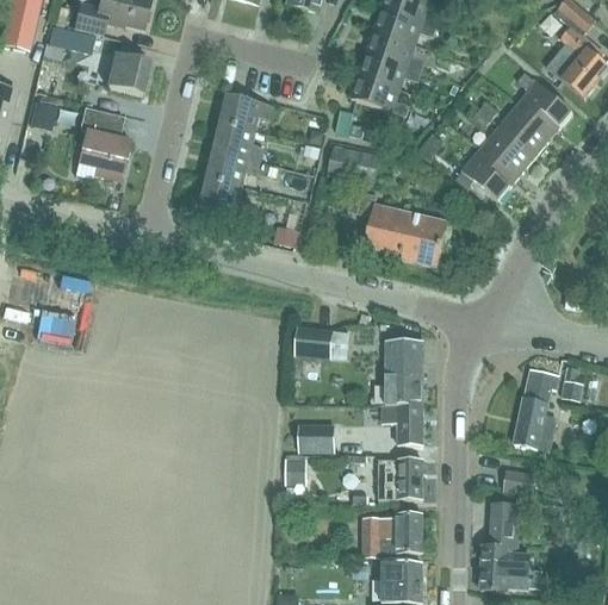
[(8,0),(0,36),(0,45),(26,52),(38,0),(8,0)]
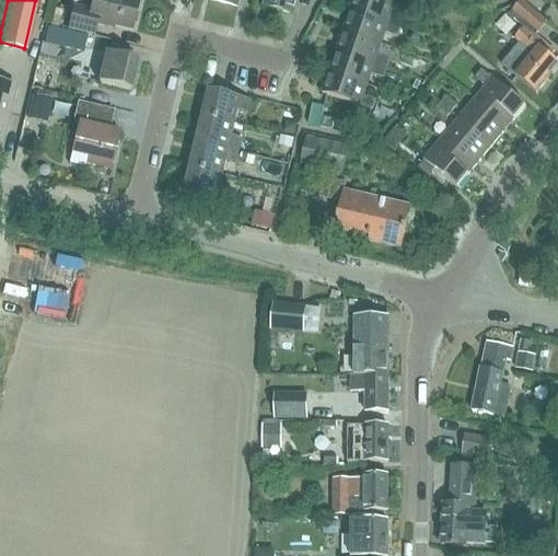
[(90,0),(89,7),(71,2),(66,25),(92,32),(95,19),(129,27),(136,0),(90,0)]
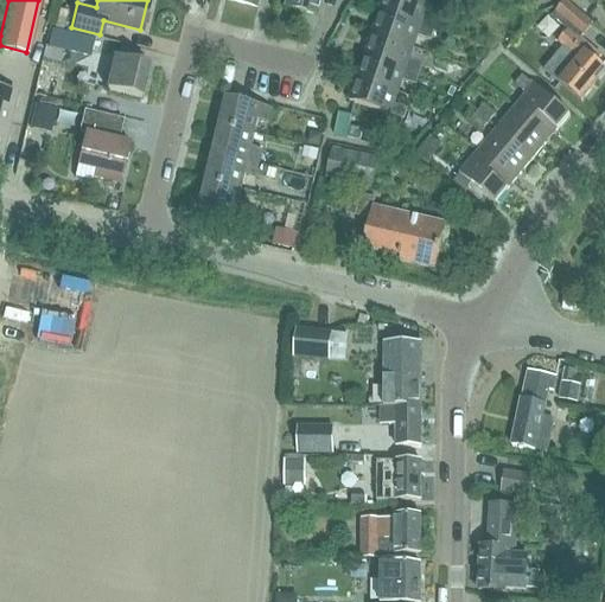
[(286,0),(285,5),(317,12),(319,0),(286,0)]
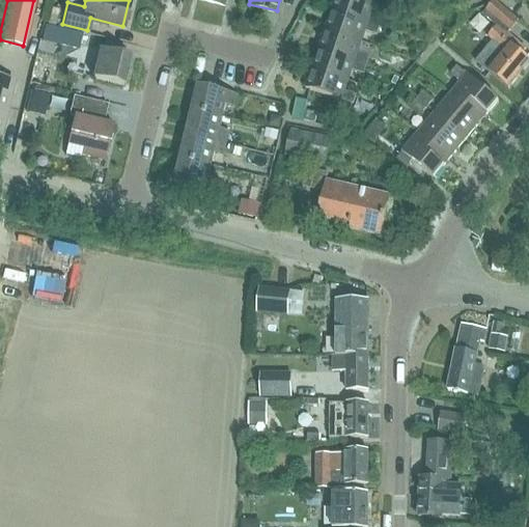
[(332,0),(330,7),(378,24),(381,15),(369,10),(372,0),(332,0)]
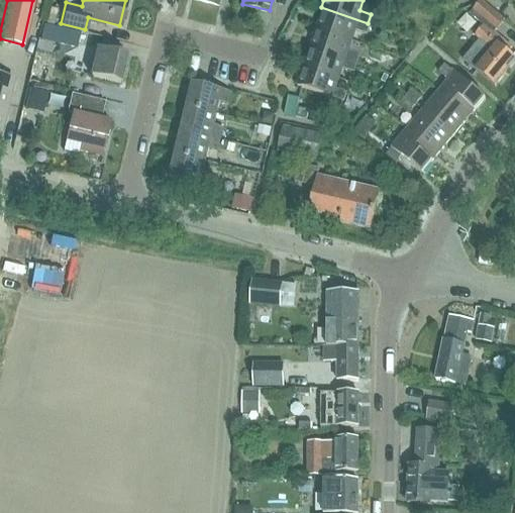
[(468,11),(482,23),(473,33),(478,37),(461,58),(493,84),(514,58),(501,45),(504,40),(492,30),(503,17),(482,0),(477,0),(468,11)]
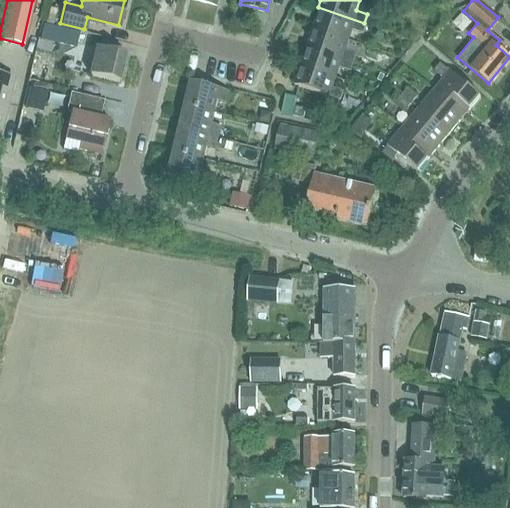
[(364,23),(318,7),(312,26),(347,37),(350,27),(361,31),(364,23)]
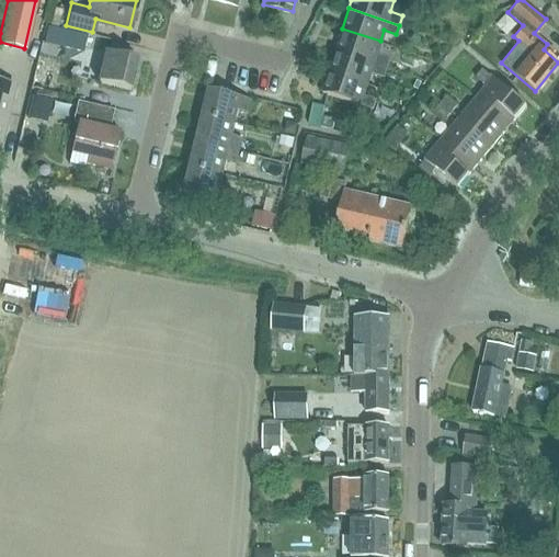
[(86,33),(64,29),(60,45),(81,50),(86,33)]
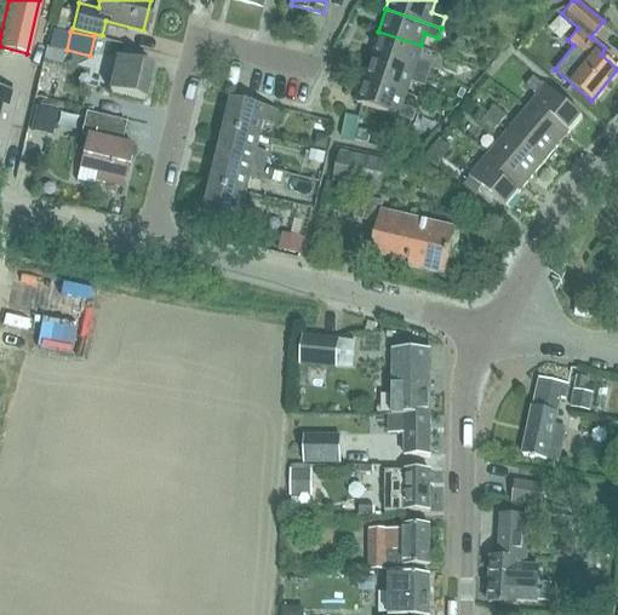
[(416,57),(421,45),(378,32),(371,53),(427,73),(430,62),(416,57)]
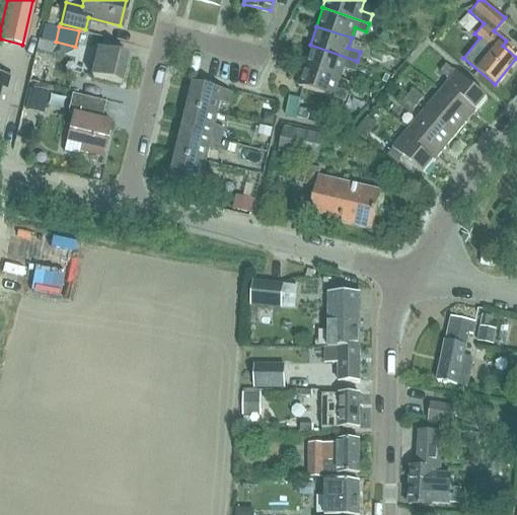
[(357,61),(310,45),(303,64),(339,75),(342,66),(354,69),(357,61)]
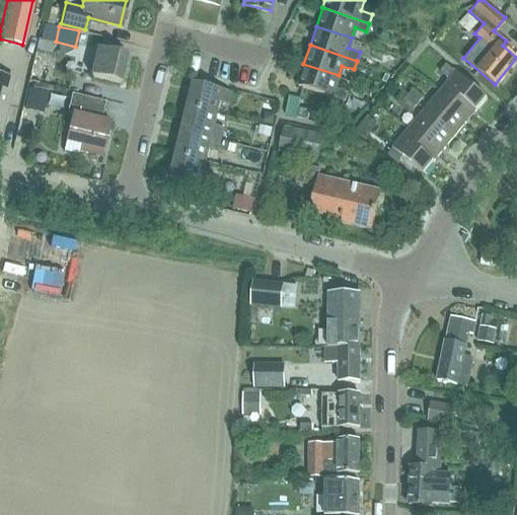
[(96,46),(89,73),(119,80),(126,53),(96,46)]
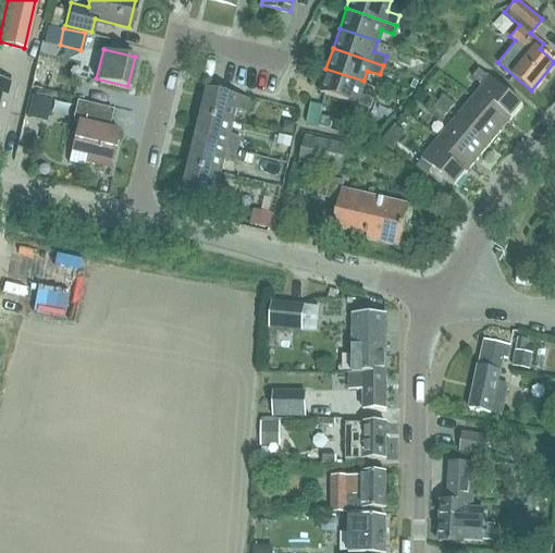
[(359,93),(364,81),(325,69),(319,89),(356,102),(357,102),(369,106),(372,97),(359,93)]
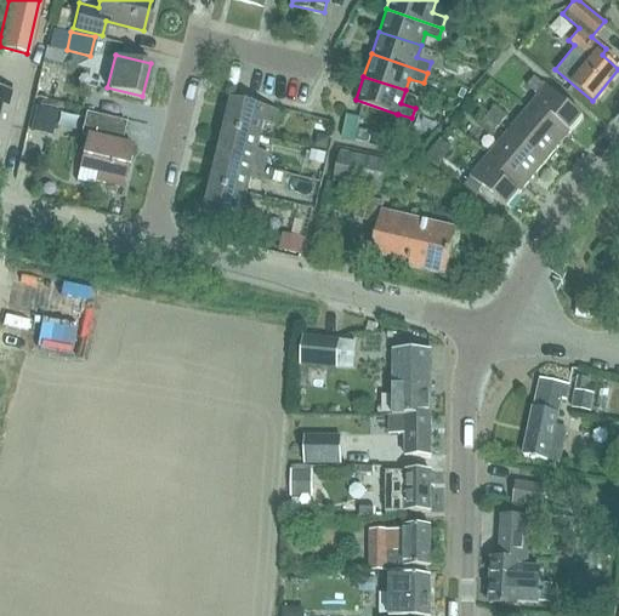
[(544,84),(524,107),(561,137),(580,114),(544,84)]
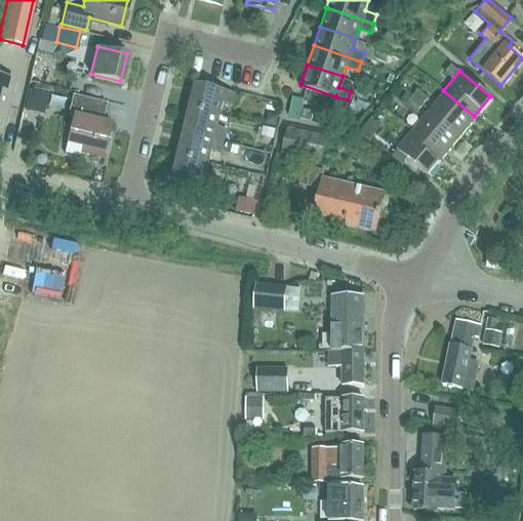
[(11,79),(0,76),(0,125),(11,79)]
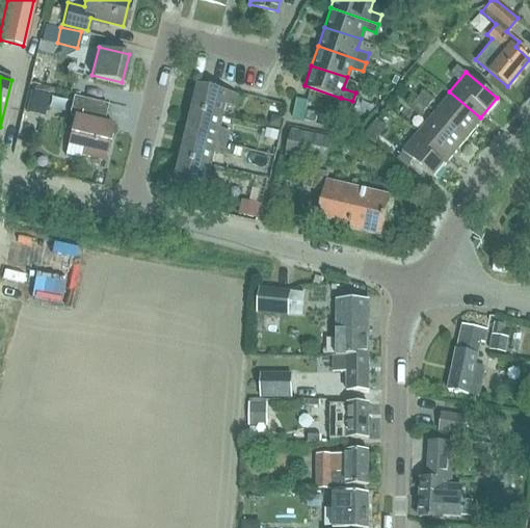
[(196,82),(191,108),(221,115),(224,103),(234,105),(237,93),(196,82)]
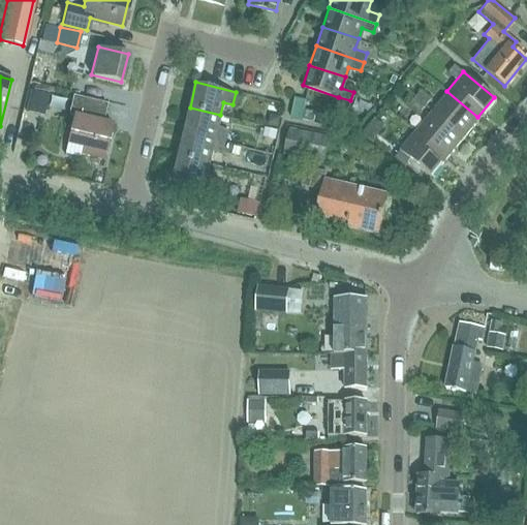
[(42,113),(48,91),(32,87),(27,110),(42,113)]
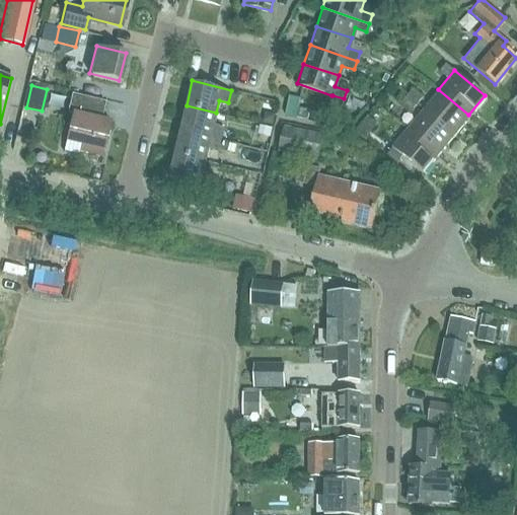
[(416,102),(423,94),(414,86),(407,94),(416,102)]
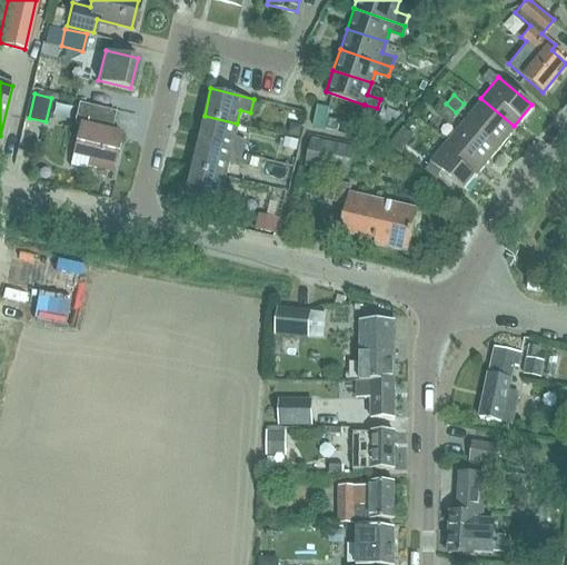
[(514,126),(480,98),(464,118),(497,147),(514,126)]
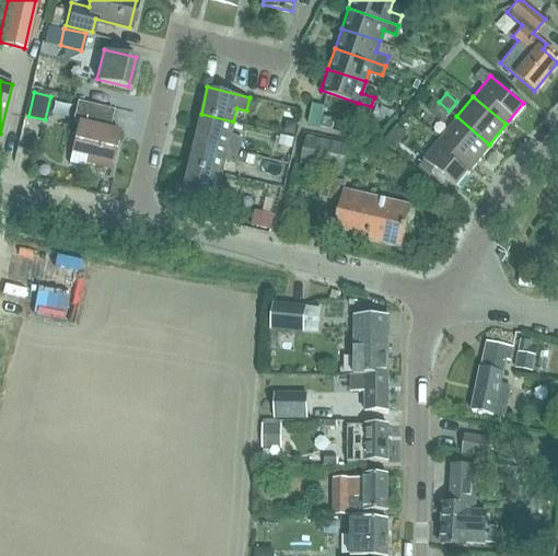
[(76,119),(69,150),(85,153),(83,160),(109,166),(118,129),(103,125),(107,106),(76,99),(71,118),(76,119)]
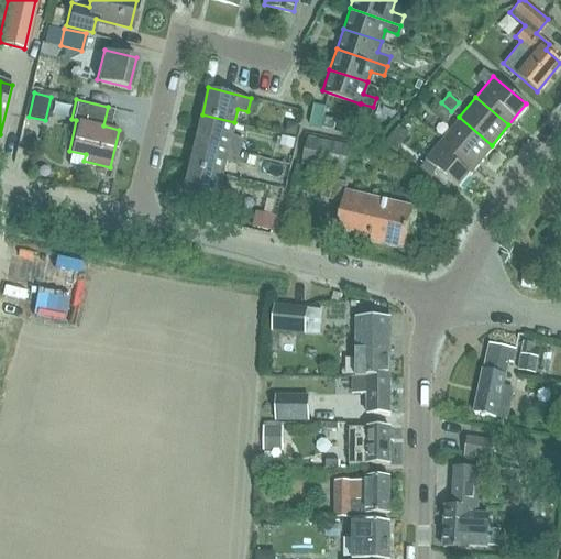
[(323,105),(312,102),(308,122),(332,128),(334,117),(322,114),(323,105)]
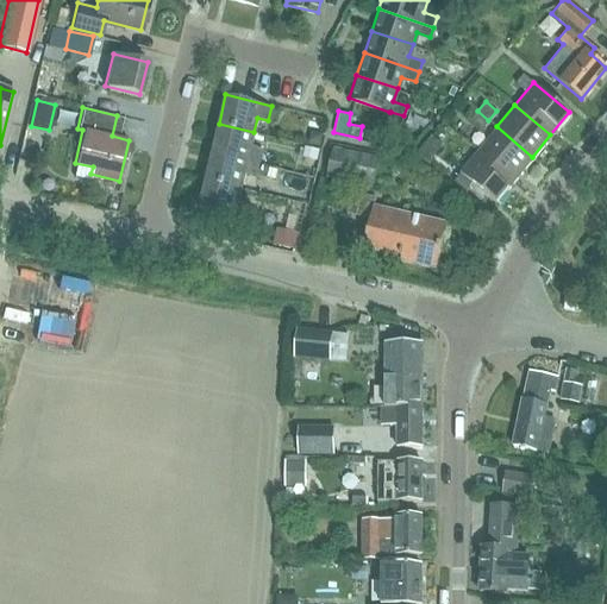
[(481,130),(488,120),(477,111),(469,120),(481,130)]
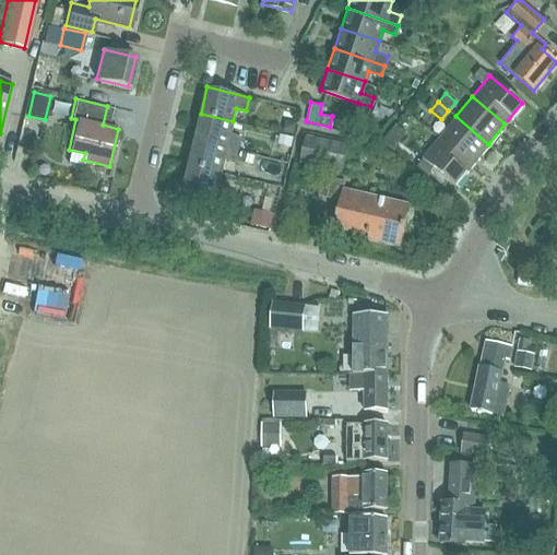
[(229,133),(233,121),(201,114),(194,139),(236,149),(239,136),(229,133)]
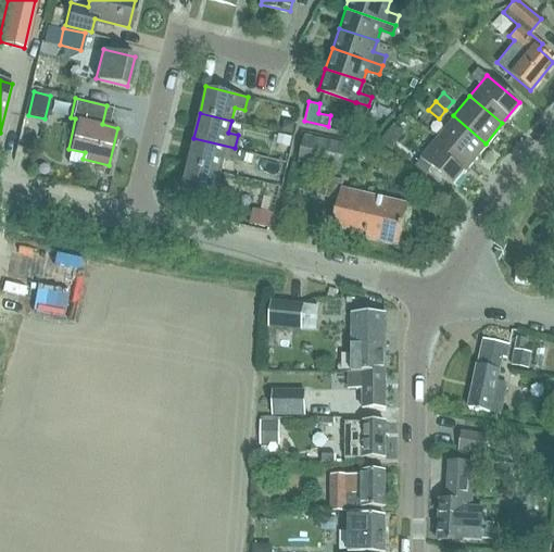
[(486,143),(453,115),(437,136),(469,163),(486,143)]
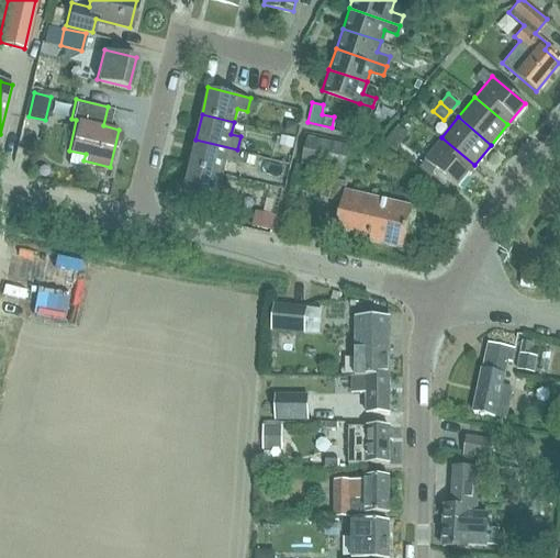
[(284,122),(282,132),(293,134),(295,124),(284,122)]
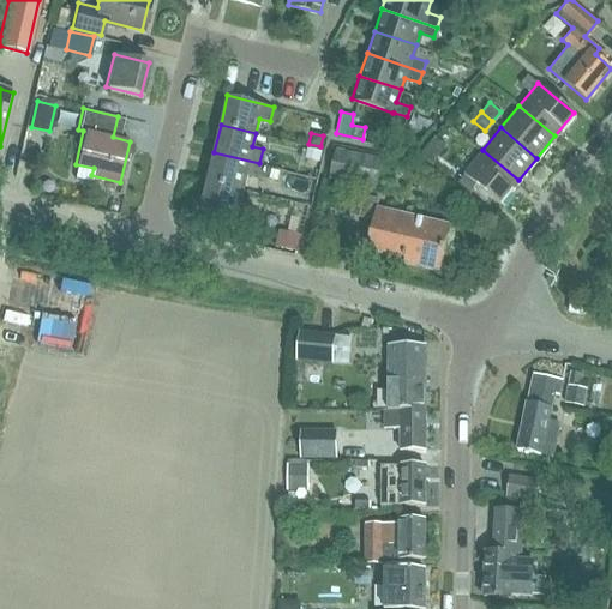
[(426,163),(443,143),(435,136),(418,156),(426,163)]
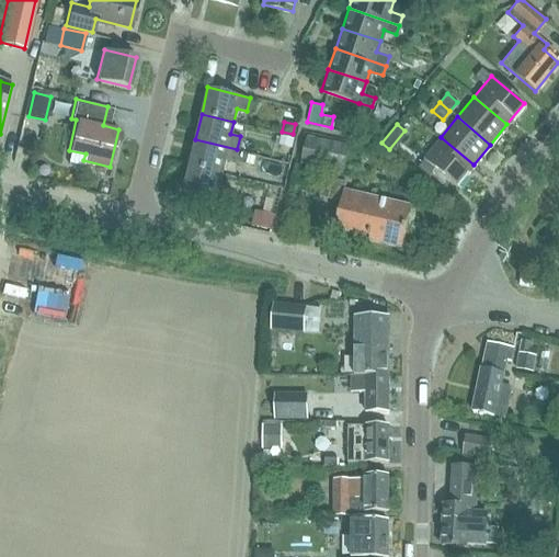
[(280,135),(277,143),(291,146),(293,137),(280,135)]
